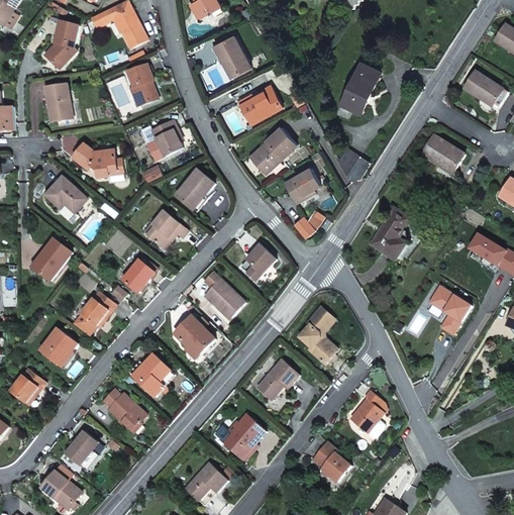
[(4,23),(12,10),(18,0),(0,0),(0,22),(3,24),(4,23)]
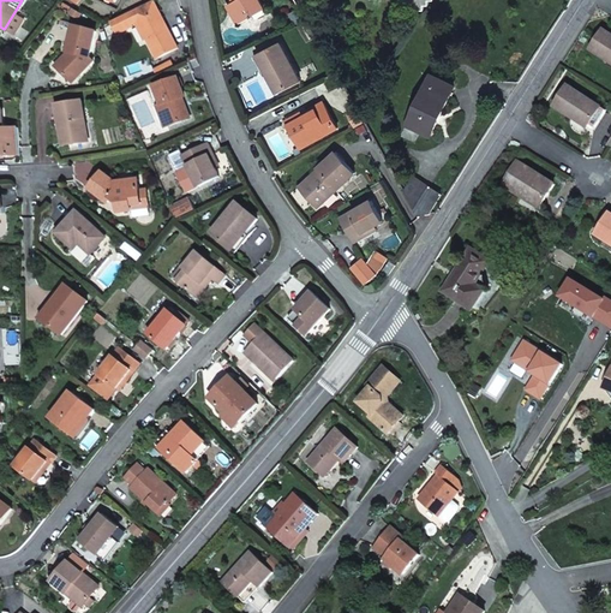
[(149,0),(124,13),(109,19),(115,33),(130,25),(129,23),(136,21),(154,57),(174,46),(151,0),(149,0)]
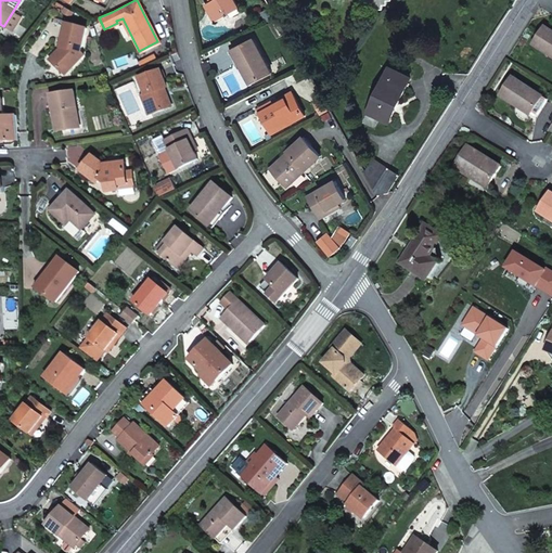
[(206,0),(204,1),(214,18),(235,7),(232,0),(206,0)]
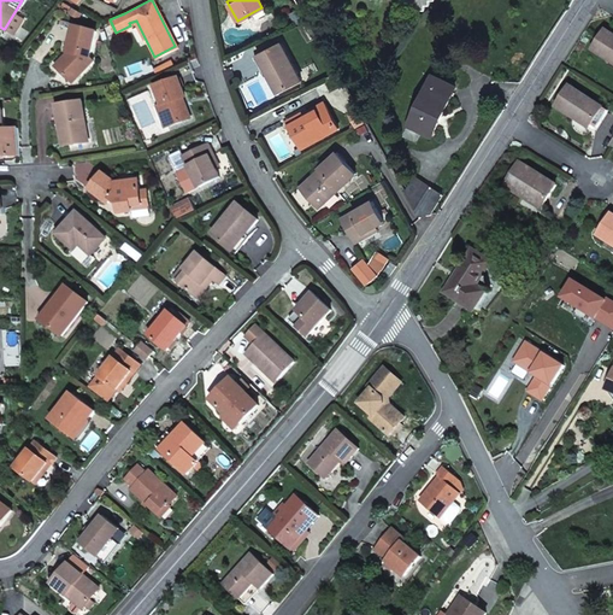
[(23,17),(15,12),(5,28),(12,33),(23,17)]
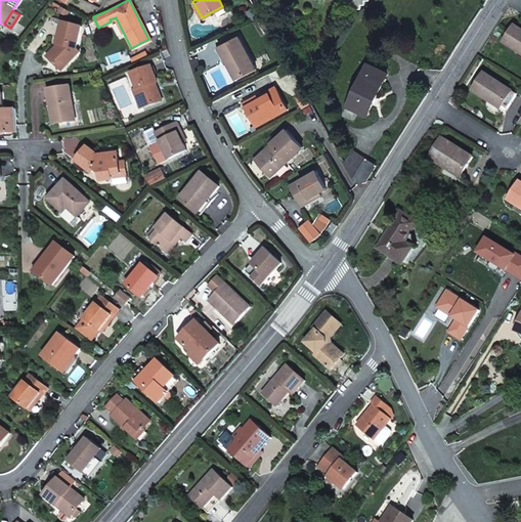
[(45,54),(53,62),(56,59),(62,64),(77,50),(74,47),(79,25),(60,20),(55,42),(56,43),(55,47),(53,46),(45,54)]
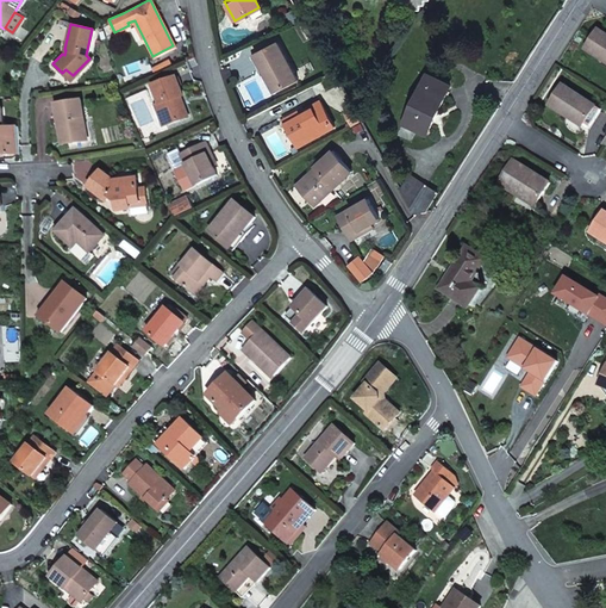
[(605,62),(605,33),(594,26),(582,47),(605,62)]
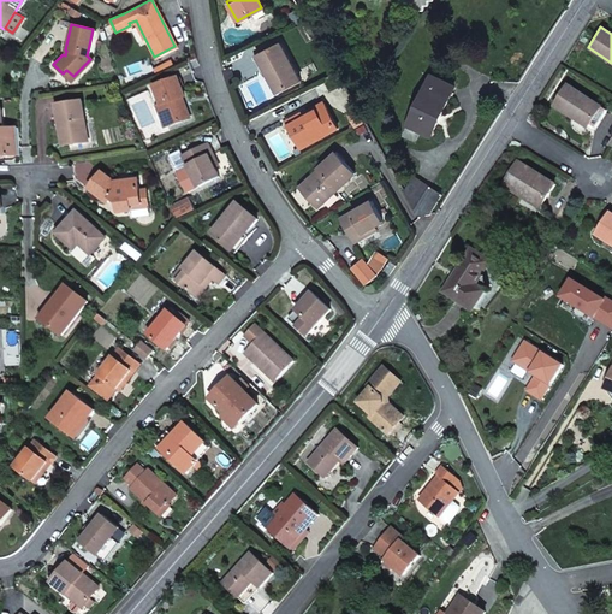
[(251,55),(256,65),(262,62),(268,71),(266,72),(274,90),(298,77),(279,41),(251,55)]
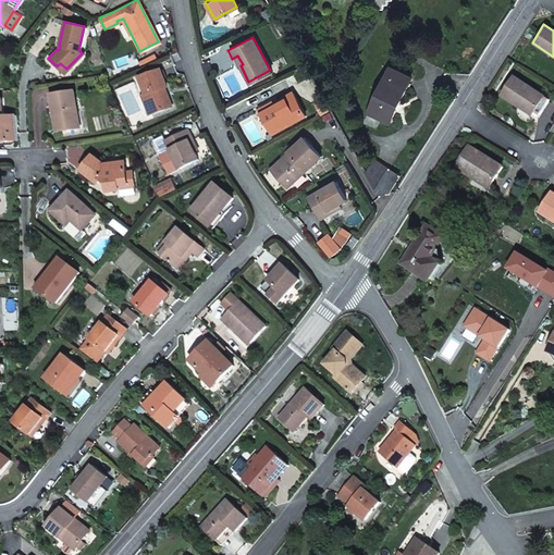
[(137,61),(139,66),(155,59),(152,53),(137,61)]
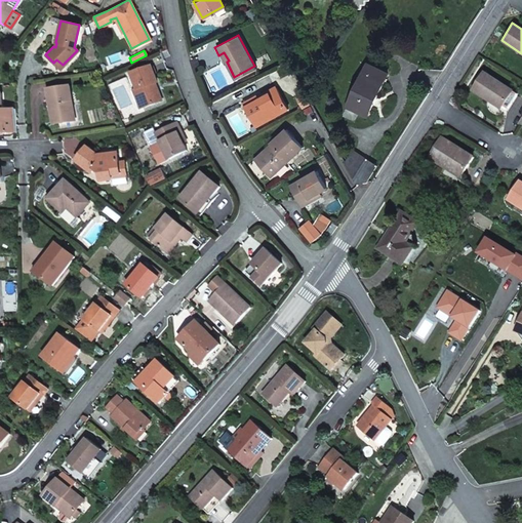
[(224,52),(218,55),(223,64),(227,62),(229,61),(224,52)]
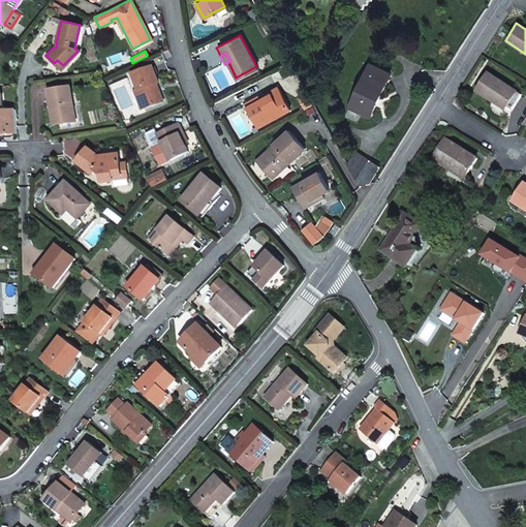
[(57,60),(54,63),(60,68),(63,65),(57,60)]
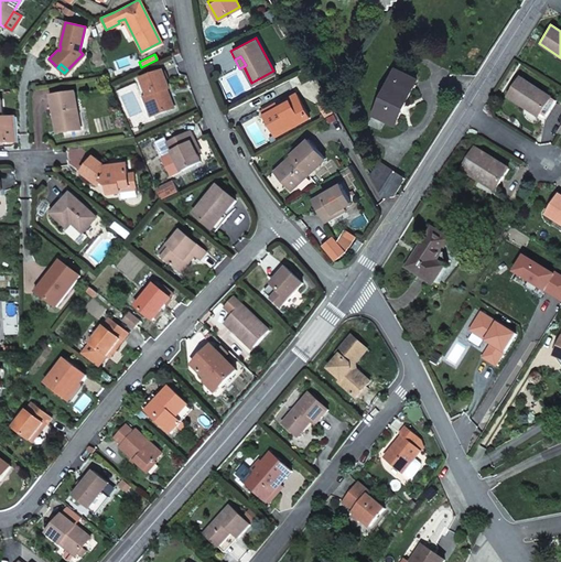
[(392,122),(413,77),(392,66),(371,111),(392,122)]
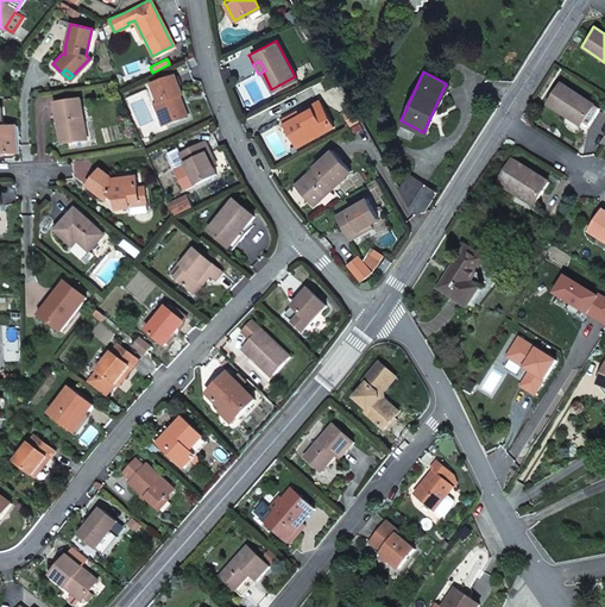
[(184,116),(177,95),(180,95),(172,76),(150,83),(157,102),(155,102),(162,123),(184,116)]
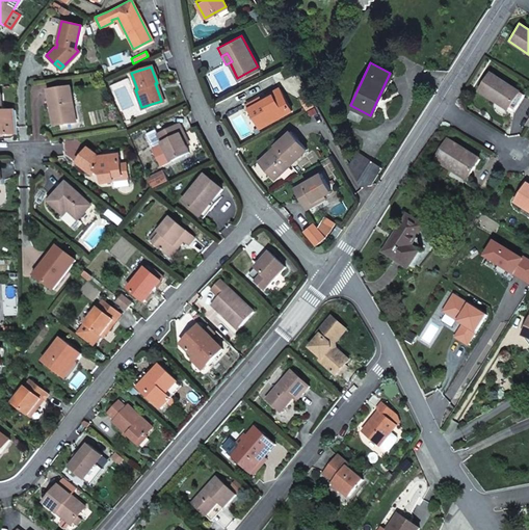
[(477,89),(492,99),(493,98),(507,107),(517,91),(517,90),(488,73),(477,89)]
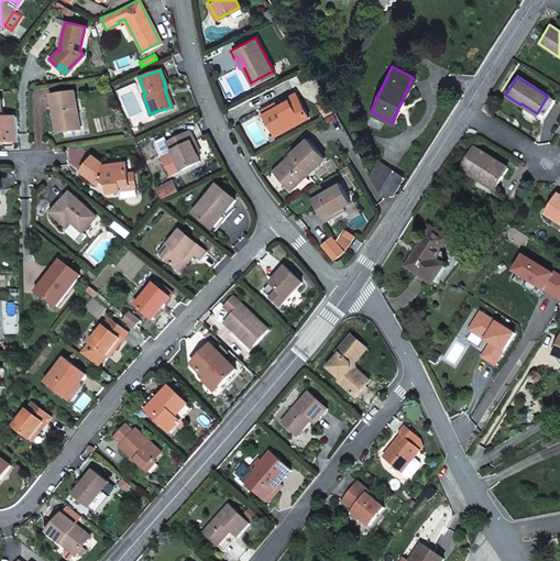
[(74,129),(72,110),(75,110),(72,90),(48,95),(55,131),(74,129)]
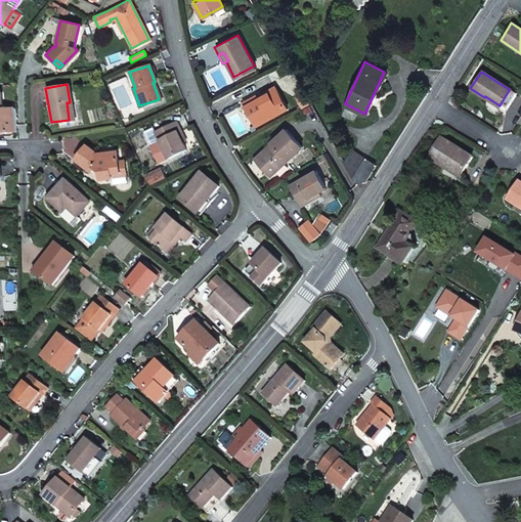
[(273,85),(259,93),(260,94),(244,103),(255,124),(286,107),(273,85)]
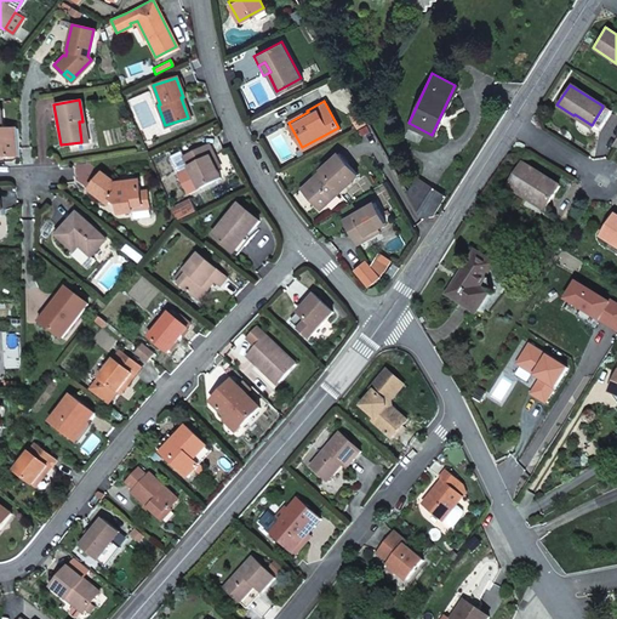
[(363,121),(354,107),(346,112),(354,126),(363,121)]
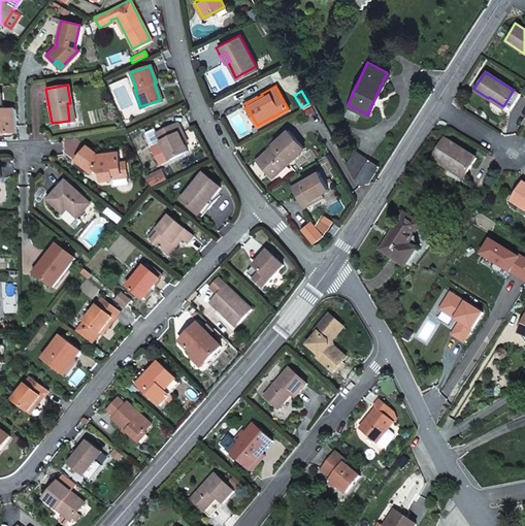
[(489,97),(488,98),(488,99),(506,111),(518,94),(513,91),(503,106),(489,97)]
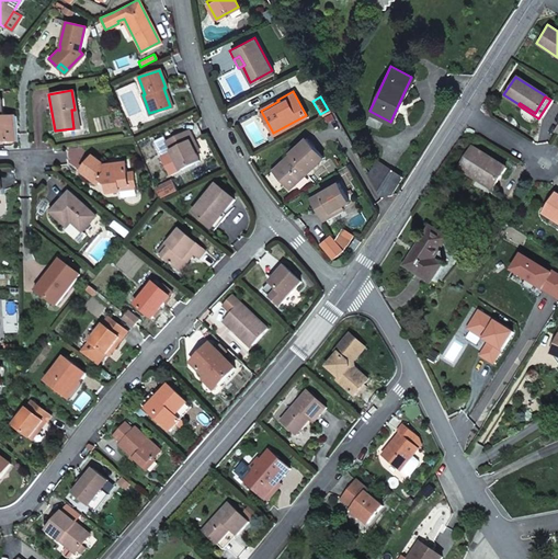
[(279,101),(277,100),(276,98),(259,107),(261,111),(279,101)]
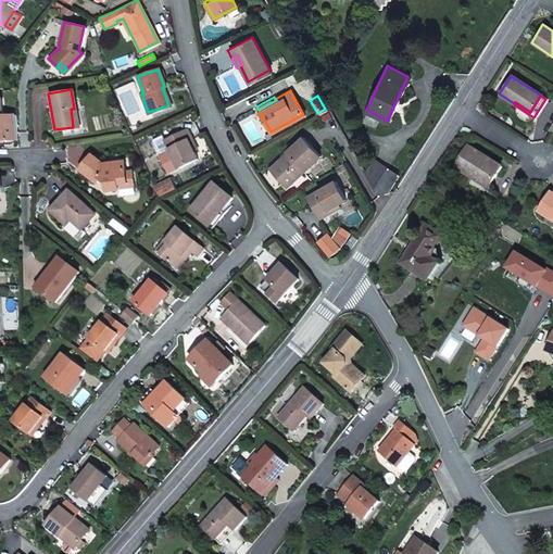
[(0,139),(15,139),(13,114),(0,115),(0,139)]
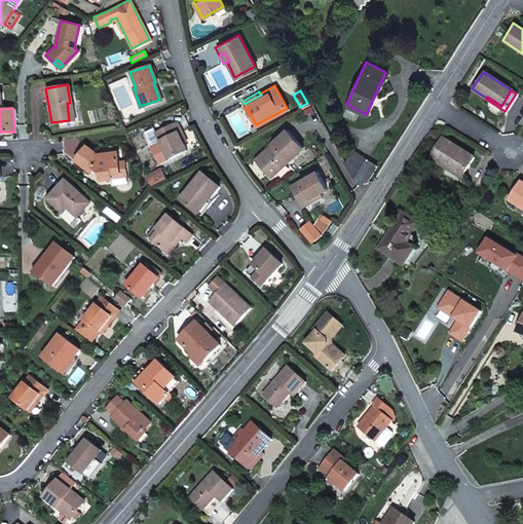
[(177,133),(180,131),(176,122),(155,132),(167,158),(185,149),(181,142),(177,133)]
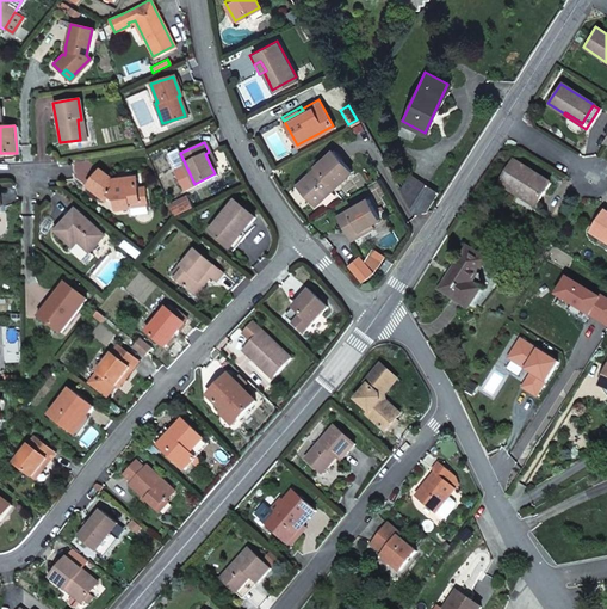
[(313,165),(314,166),(316,168),(304,179),(301,190),(313,203),(350,170),(330,149),(313,165)]
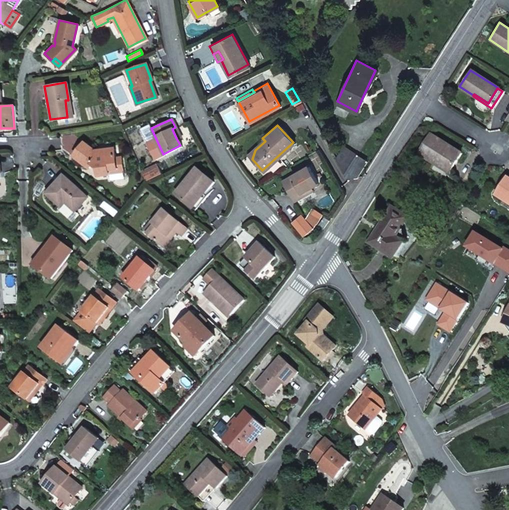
[(417,153),(430,161),(432,159),(448,169),(459,152),(429,132),(417,153)]
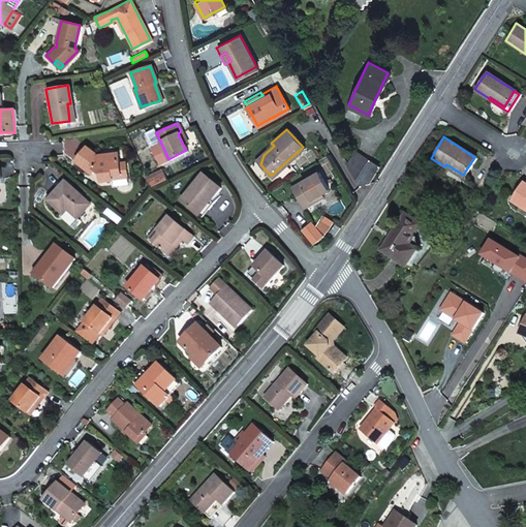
[(274,146),(272,144),(255,158),(260,164),(264,155),(274,146)]
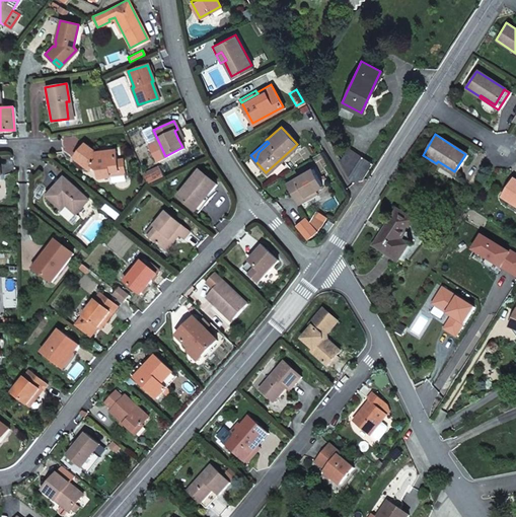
[(117,170),(116,159),(115,150),(95,152),(84,143),(73,157),(88,169),(90,166),(97,171),(98,177),(109,176),(109,171),(117,170)]
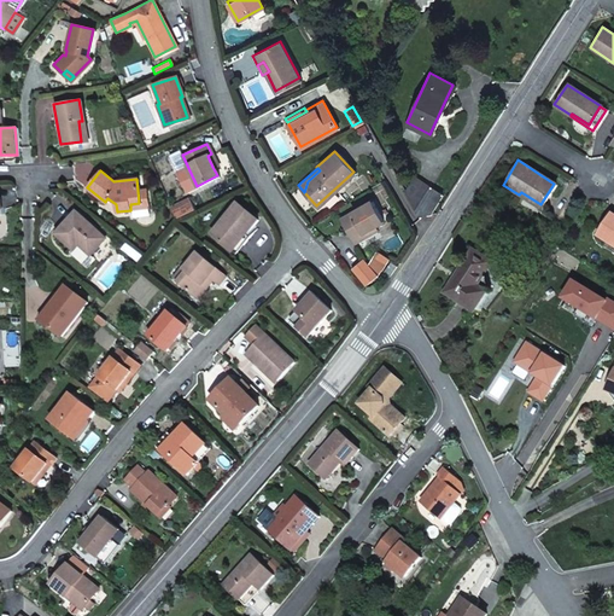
[(415,214),(427,213),(440,192),(411,174),(402,190),(415,214)]
